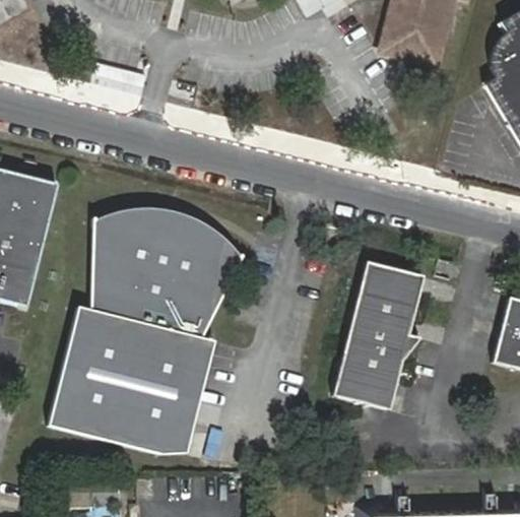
[(397,0),(385,47),(433,59),(448,0),(397,0)]
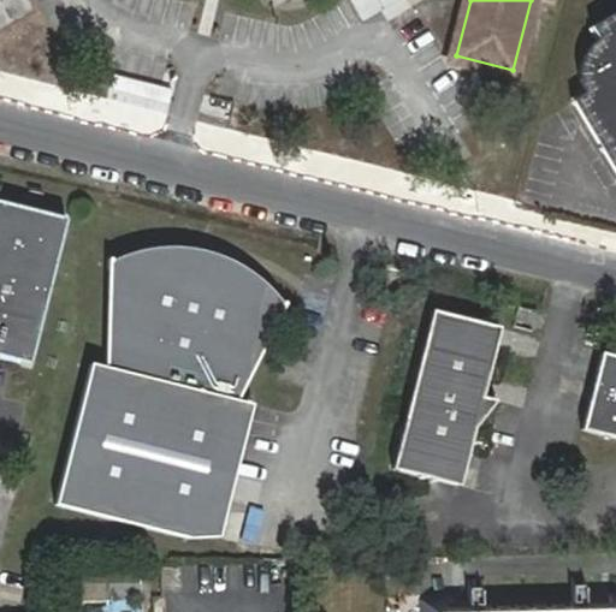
[(578,63),(578,78),(578,82),(579,91),(570,97),(615,170),(615,7),(594,23),(599,31),(590,40),(582,52),(578,63)]
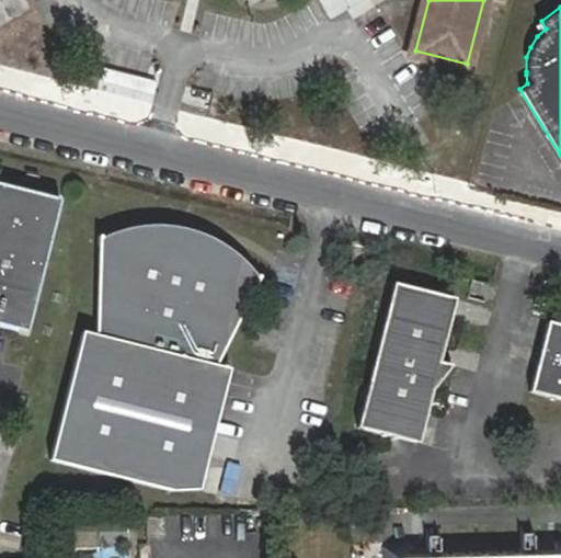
[(0,318),(27,325),(58,194),(0,180),(0,318)]
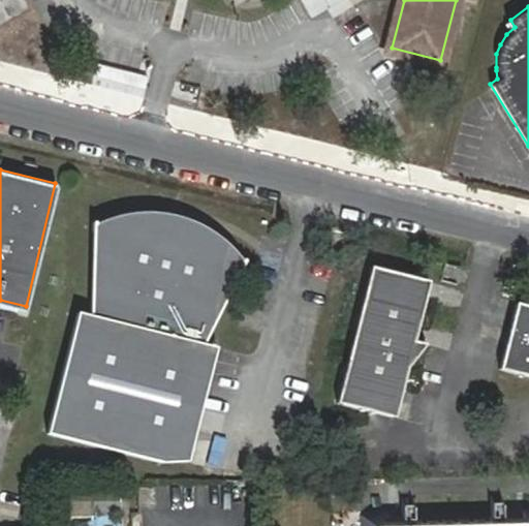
[(96,220),(91,313),(79,309),(48,431),(187,466),(217,343),(205,340),(249,258),(228,239),(204,221),(174,211),(146,210),(119,214),(96,220)]
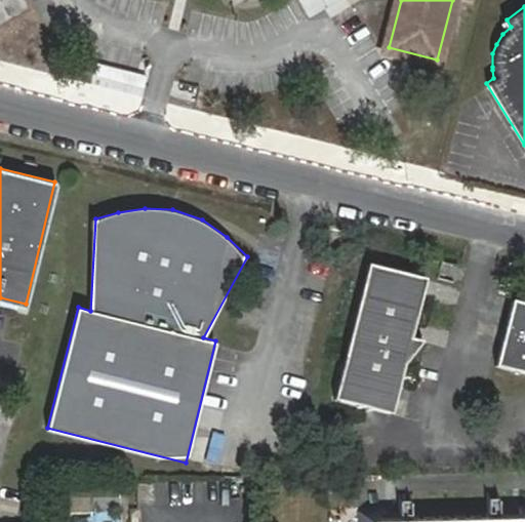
[(415,338),(431,279),(371,264),(337,398),(397,413),(409,363),(426,340),(415,338)]
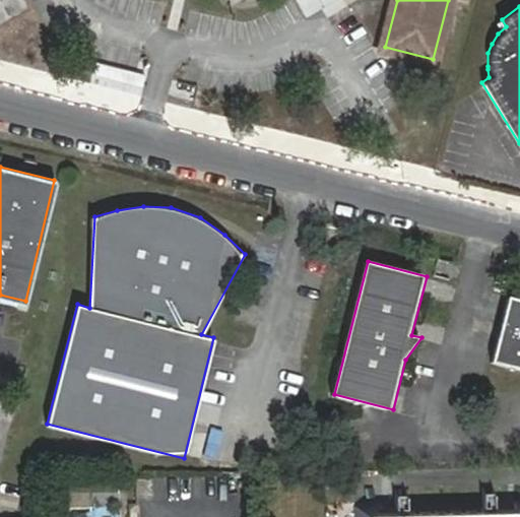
[(519,299),(509,297),(494,360),(519,366),(519,299)]
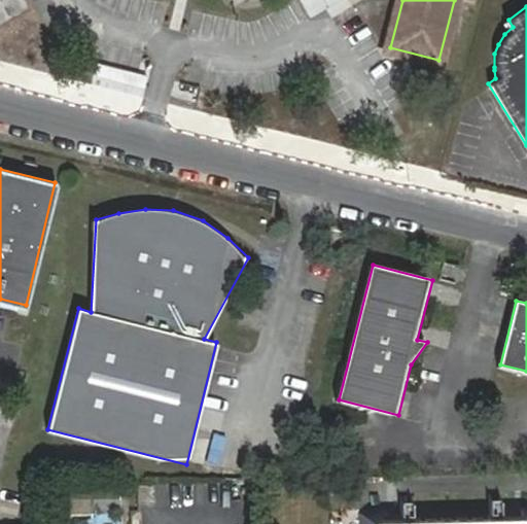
[(486,520),(497,520),(497,498),(487,498),(486,520)]
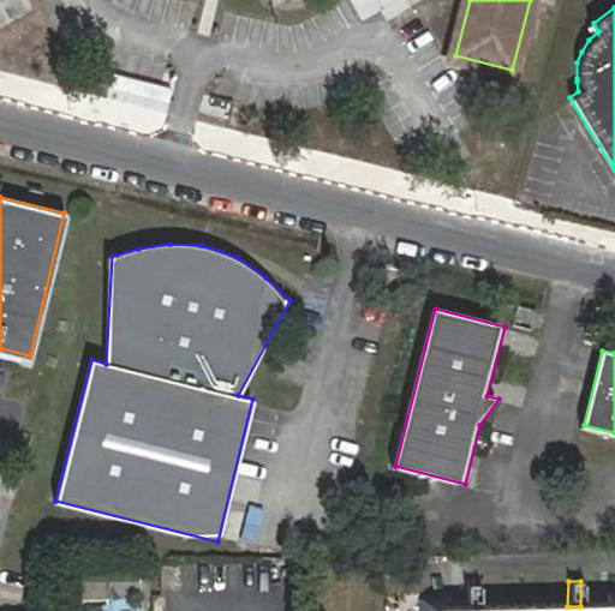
[(464,585),(464,610),(478,610),(477,585),(464,585)]
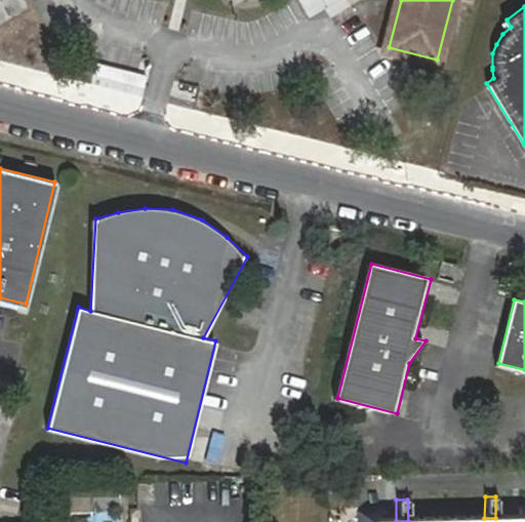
[(408,521),(396,521),(374,521),(374,510),(354,510),(354,521),(524,521),(524,504),(518,505),(518,516),(495,518),(484,518),(408,521)]
